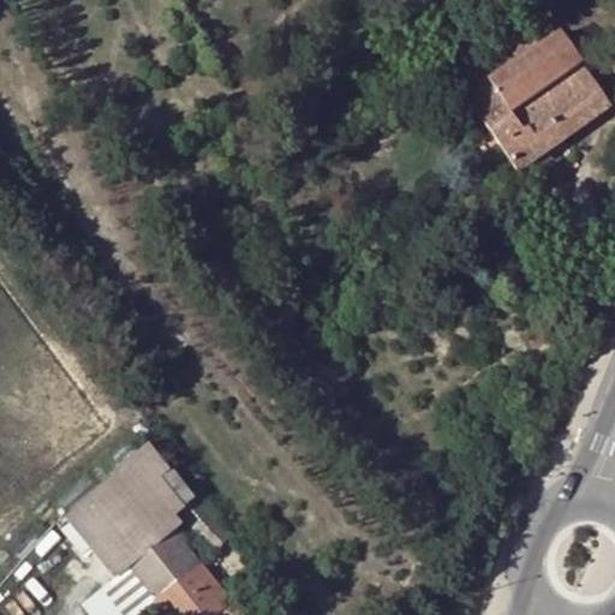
[(544,18),(476,67),(453,85),(464,99),(481,120),(518,172),(544,153),(609,105),(544,18)]
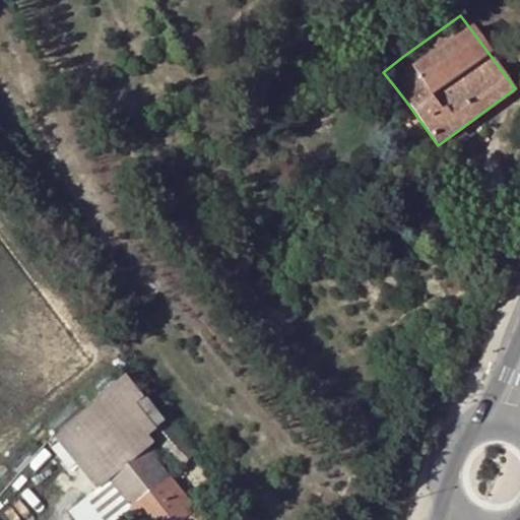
[(438,145),(446,155),(468,140),(460,129),(438,145)]
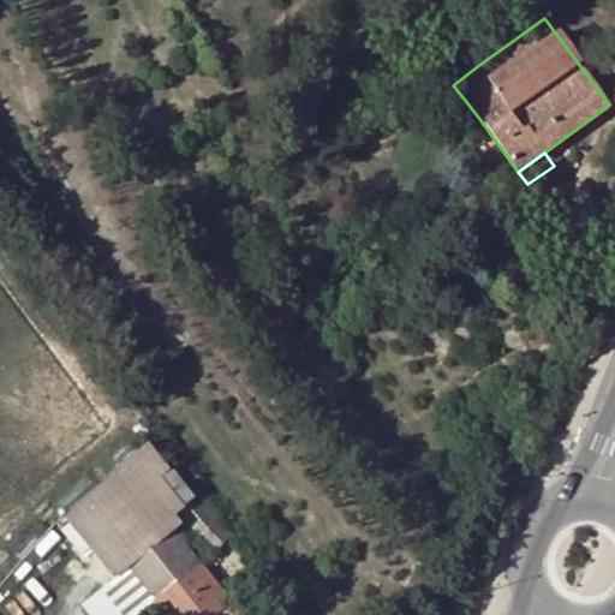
[(145,487),(169,467),(171,466),(148,441),(113,471),(95,488),(83,499),(102,521),(145,487)]
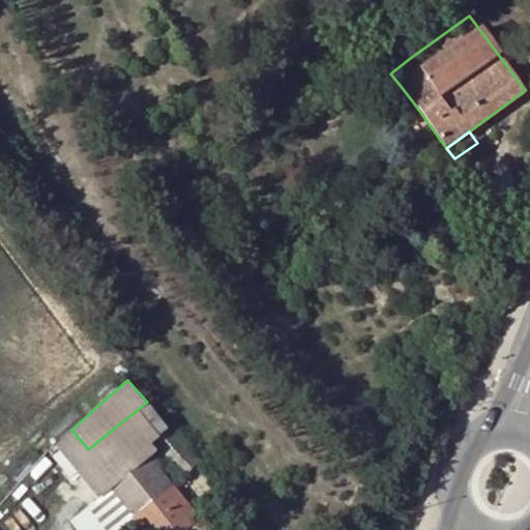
[(167,429),(146,403),(125,419),(145,445),(153,441),(166,430),(167,429)]
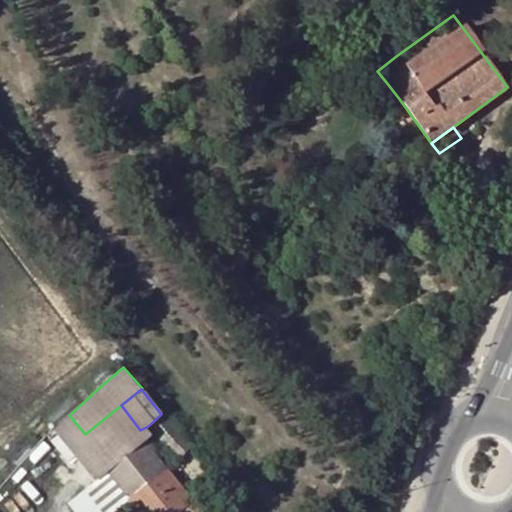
[(190,446),(160,415),(148,426),(179,458),(190,446)]
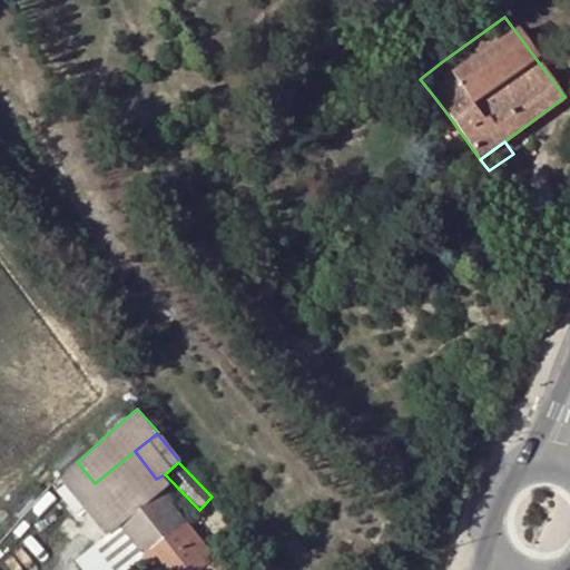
[(219,569),(214,561),(163,491),(118,523),(120,527),(143,558),(151,569),(219,569)]
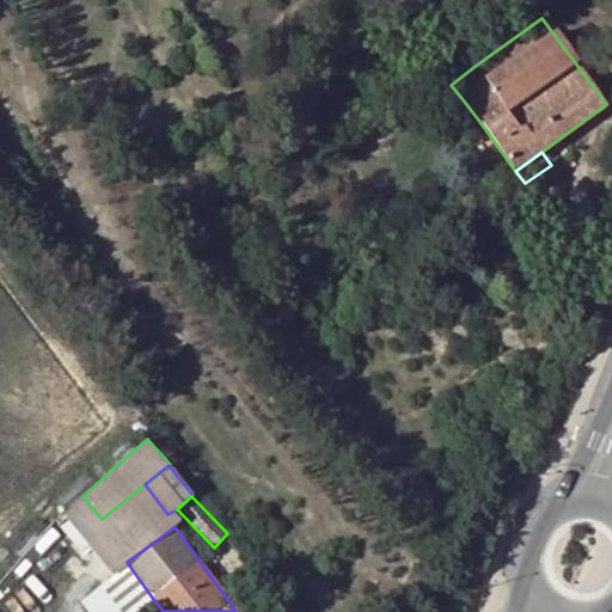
[(153,599),(129,565),(115,576),(81,601),(89,611),(135,611),(141,609),(153,599)]
